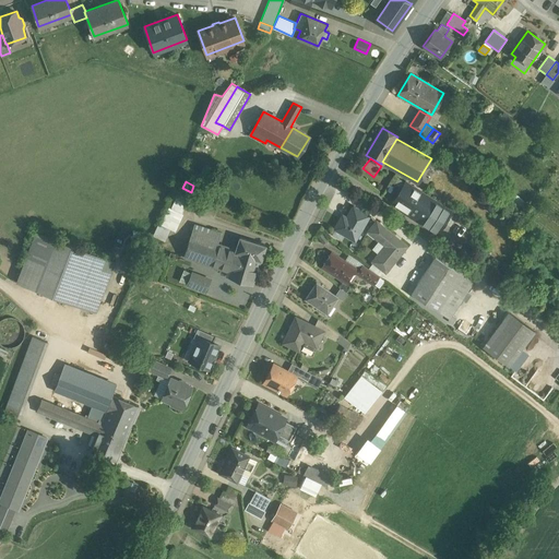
[(406,182),(393,203),(407,213),(421,192),(406,182)]
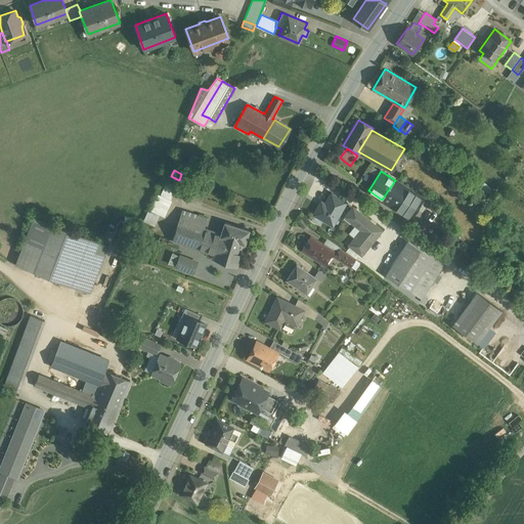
[(171,176),(164,191),(172,195),(179,180),(171,176)]
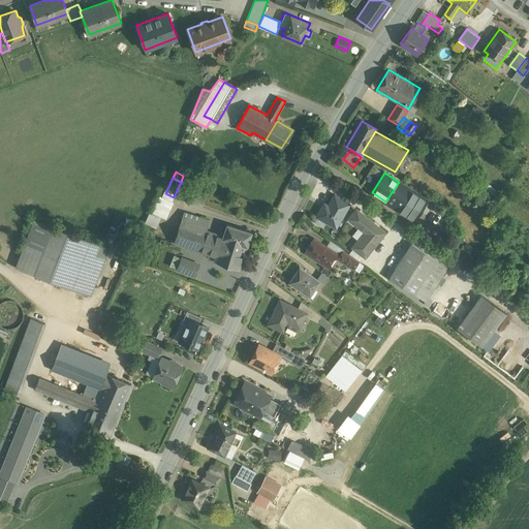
[(197,184),(190,181),(186,191),(192,194),(197,184)]
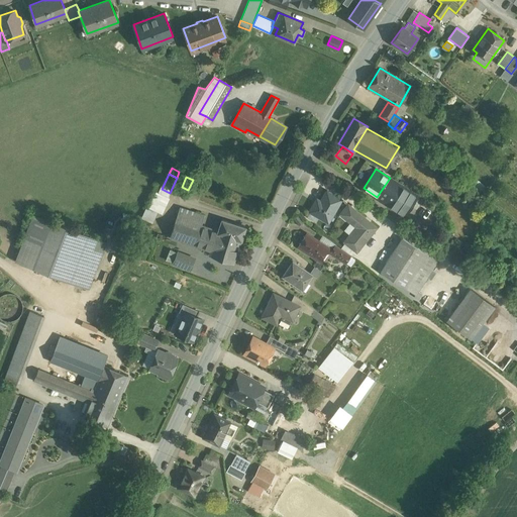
[(416,195),(390,178),(377,197),(404,214),(416,195)]
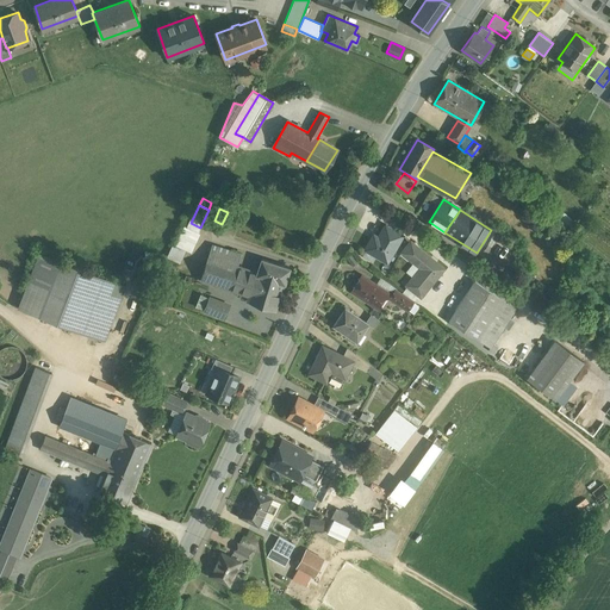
[(385,225),(375,242),(371,240),(365,249),(387,262),(403,235),(385,225)]
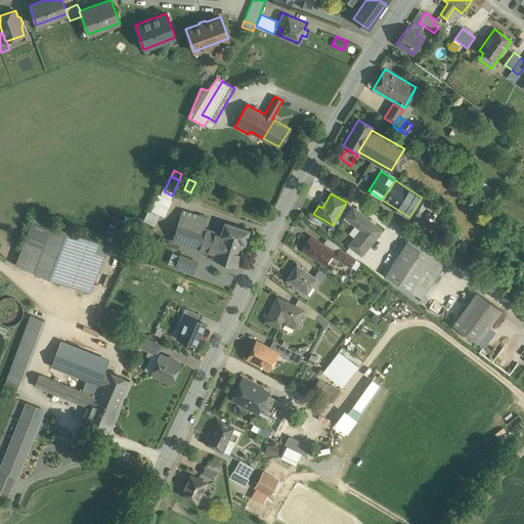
[(381,230),(353,208),(346,217),(361,230),(356,236),(367,247),(381,230)]
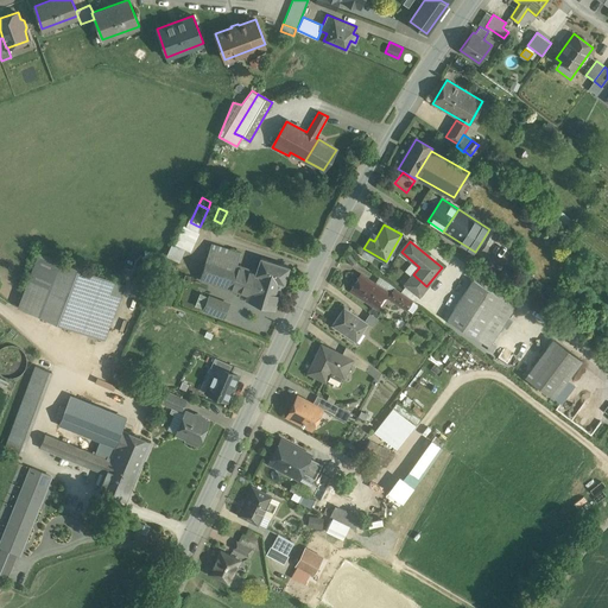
[(229,249),(211,244),(207,255),(226,261),(229,249)]
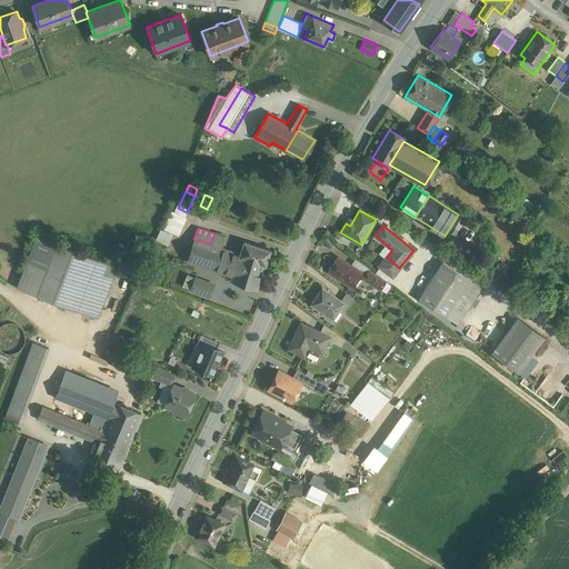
[(211,245),(193,239),(187,261),(232,276),(239,256),(240,253),(221,248),(225,237),(215,233),(211,245)]
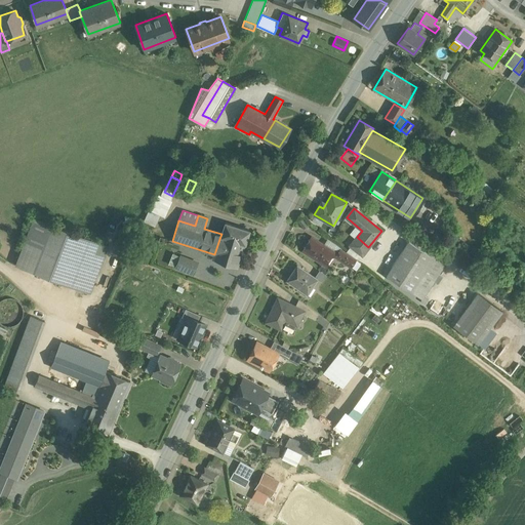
[(34,217),(15,266),(35,273),(53,226),(34,217)]
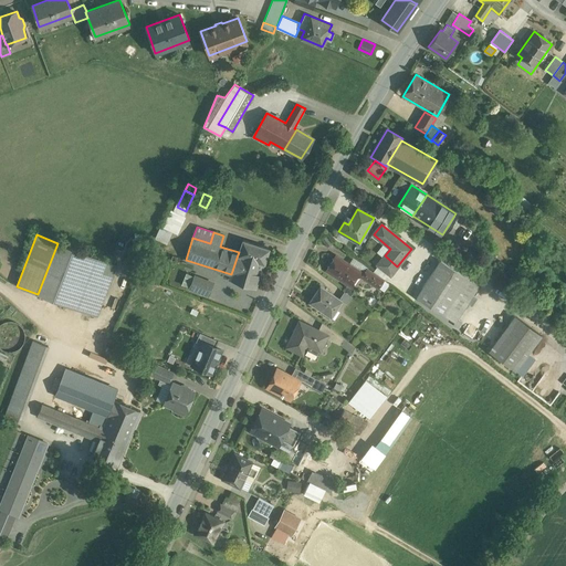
[(327,236),(321,240),(326,248),(333,243),(327,236)]
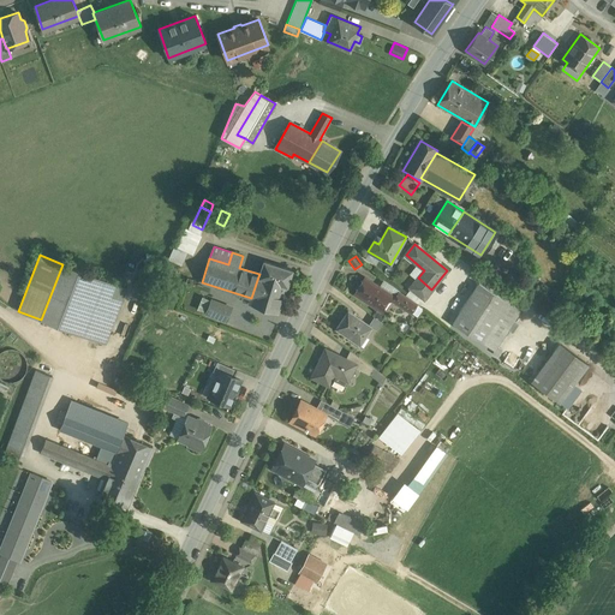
[(292,270),(264,261),(260,274),(258,276),(286,286),(287,286),(290,278),(292,278),(294,273),(292,270)]
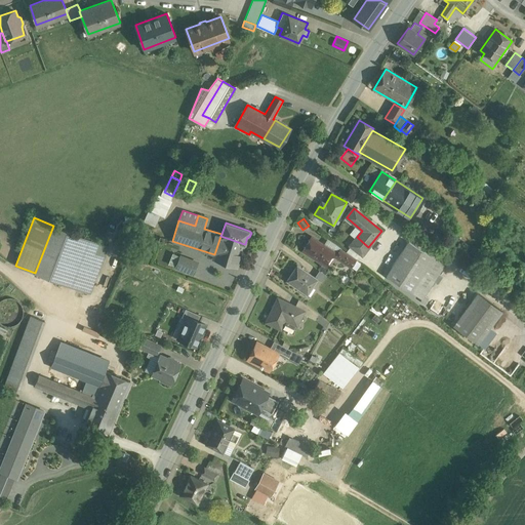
[(81,236),(53,226),(35,273),(63,284),(81,236)]
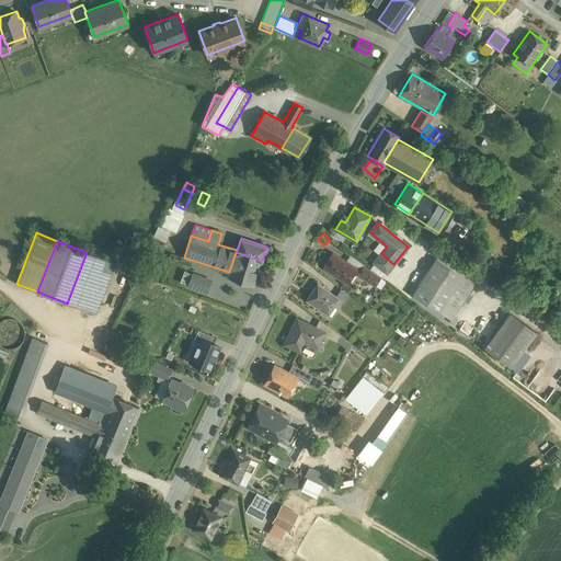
[(110,261),(87,252),(67,304),(90,312),(110,261)]
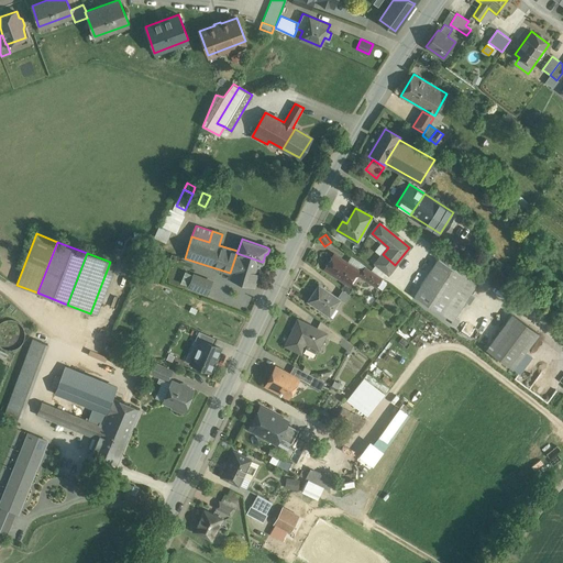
[(262,262),(236,253),(230,273),(229,277),(254,286),(262,262)]
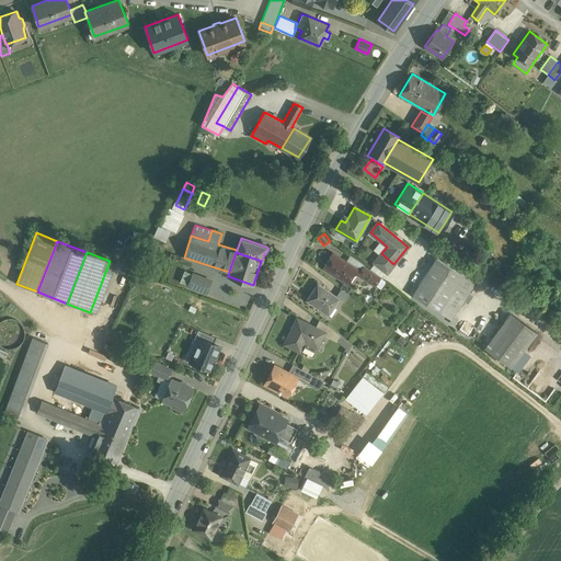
[(358,270),(332,253),(323,267),(348,284),(358,270)]
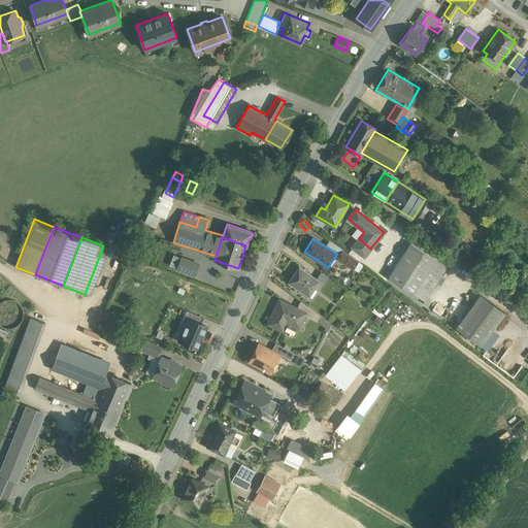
[(447,266),(410,242),(389,277),(425,300),(447,266)]
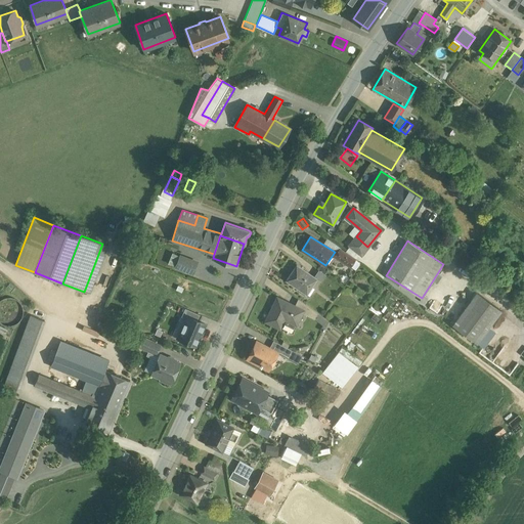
[(355,259),(340,249),(335,257),(350,266),(355,259)]
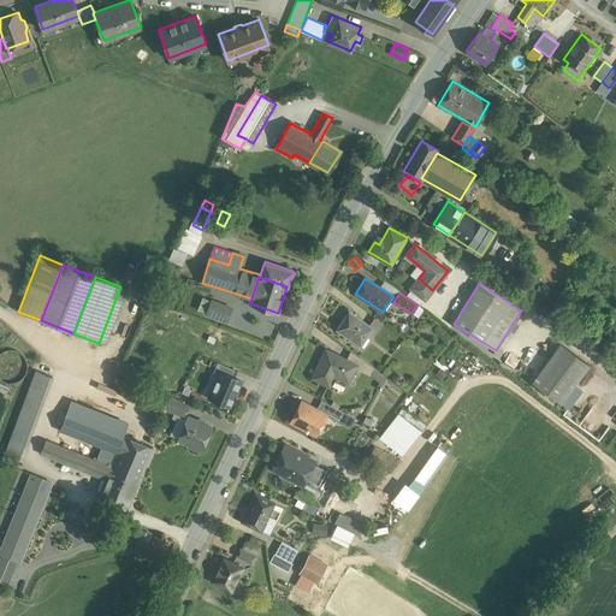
[(231,308),(212,300),(207,314),(226,321),(231,308)]
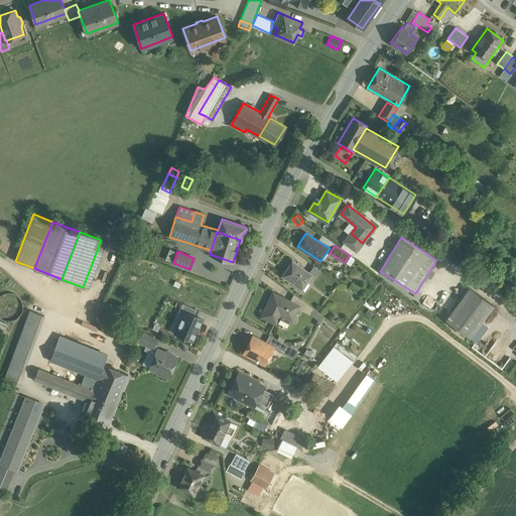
[(308,272),(292,260),(282,276),(301,289),(311,274),(308,272)]
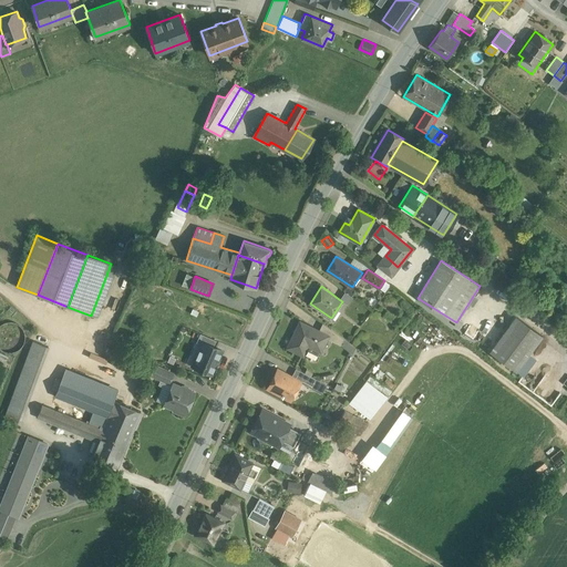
[(353,298),(344,291),(339,299),(342,301),(349,305),(353,298)]
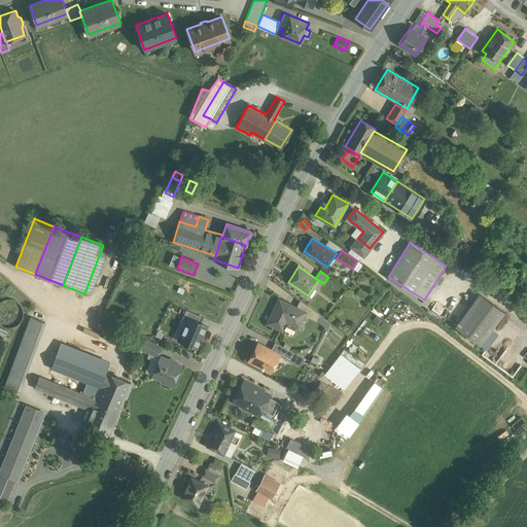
[(359,289),(356,293),(363,300),(366,294),(359,289)]
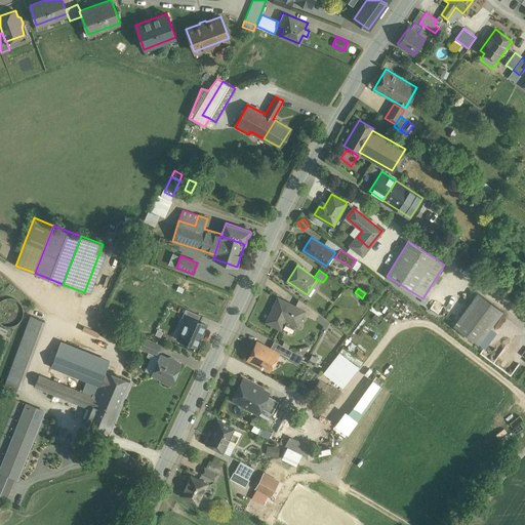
[(478,292),(453,325),(478,344),(502,311),(478,292)]
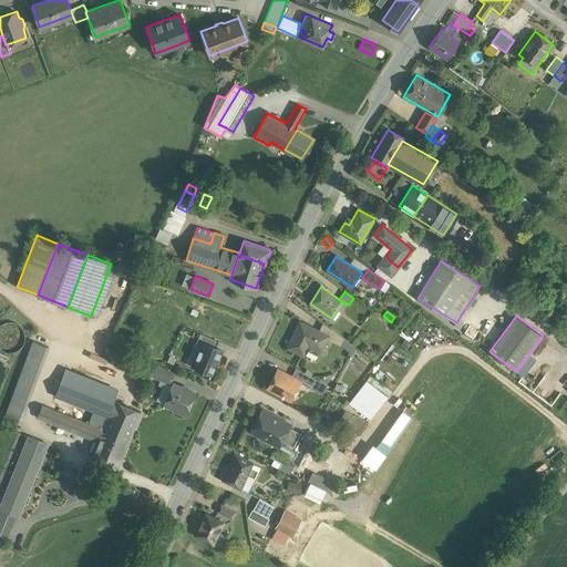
[(24,342),(26,337),(23,331),(20,327),(16,323),(10,322),(3,323),(0,326),(0,348),(4,351),(10,352),(16,351),(21,348),(24,342)]
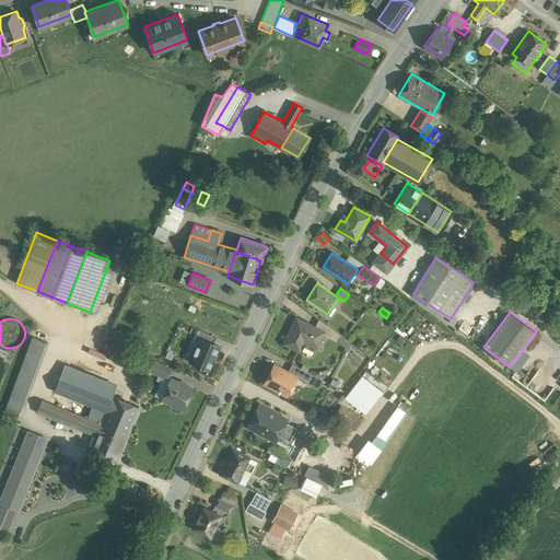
[(314,327),(296,318),(284,342),(299,350),(300,349),(312,354),(316,346),(323,334),(324,331),(314,327)]
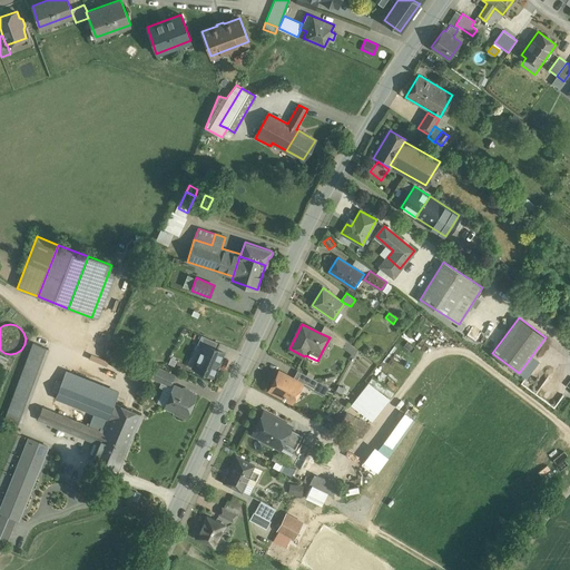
[(345,341),(324,325),(320,333),(330,337),(328,340),(342,346),(345,341)]
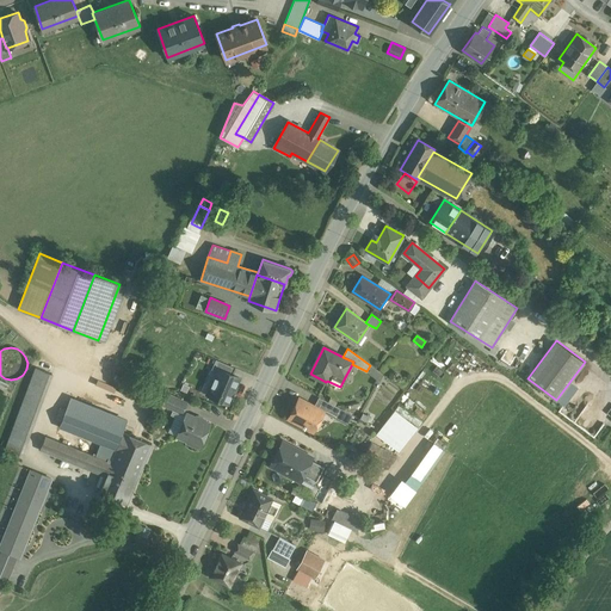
[(235,368),(216,359),(211,369),(217,371),(218,369),(233,375),(235,368)]
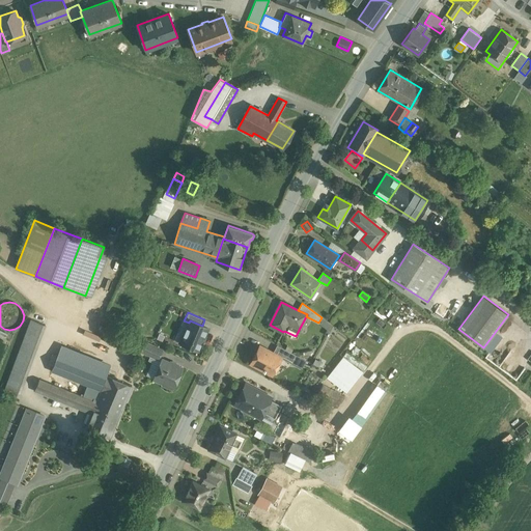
[(333,326),(322,317),(318,323),(327,329),(325,334),(328,335),(333,326)]
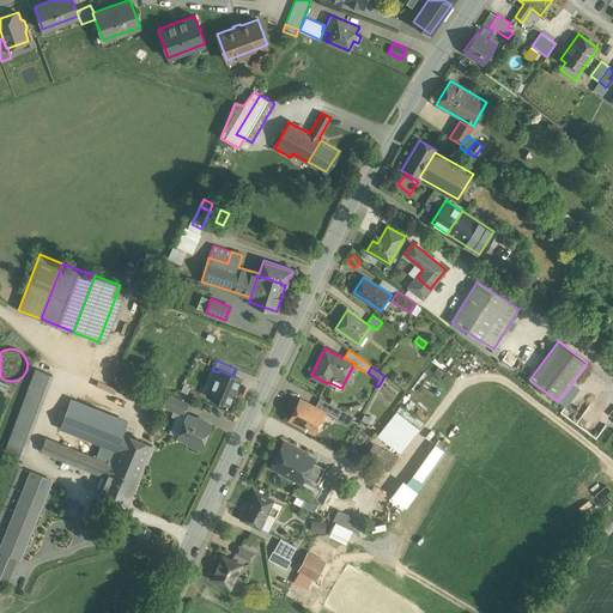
[(36,369),(29,389),(44,395),(52,375),(36,369)]
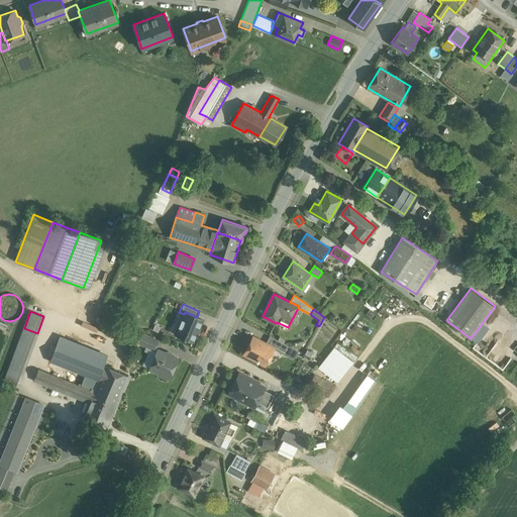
[(184,314),(181,321),(182,321),(180,324),(179,328),(179,332),(181,335),(184,337),(186,338),(189,338),(193,340),(202,319),(197,317),(185,312),(184,314)]
